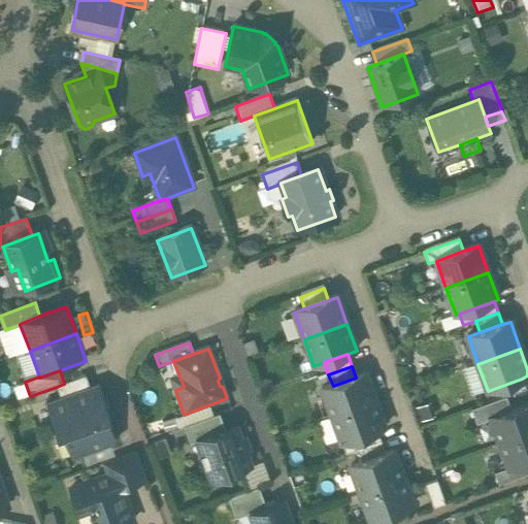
[(333,386),(323,390),(332,417),(374,401),(365,374),(356,378),(333,386)]
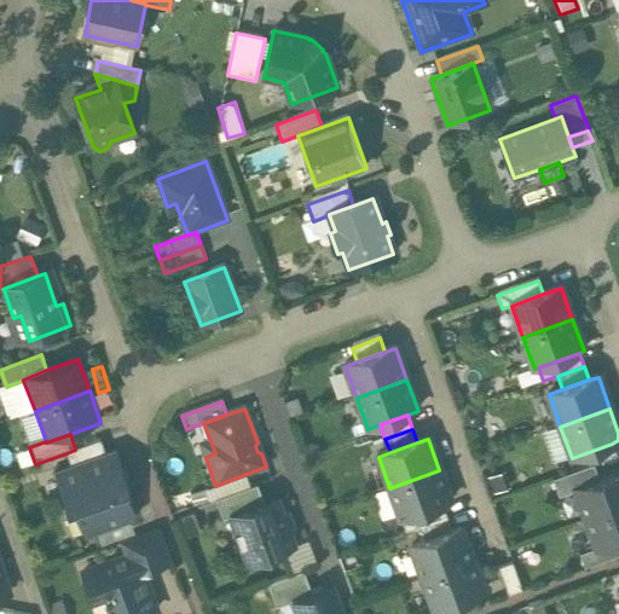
[(75,450),(67,453),(71,467),(105,455),(100,441),(75,450)]
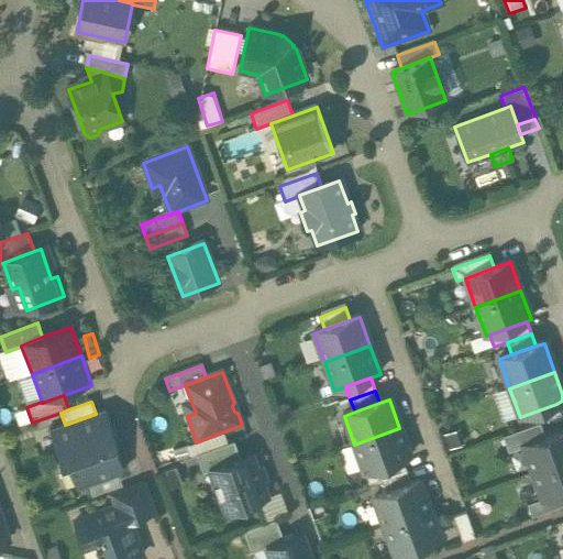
[(556,404),(532,413),(537,425),(540,424),(561,416),(556,404)]
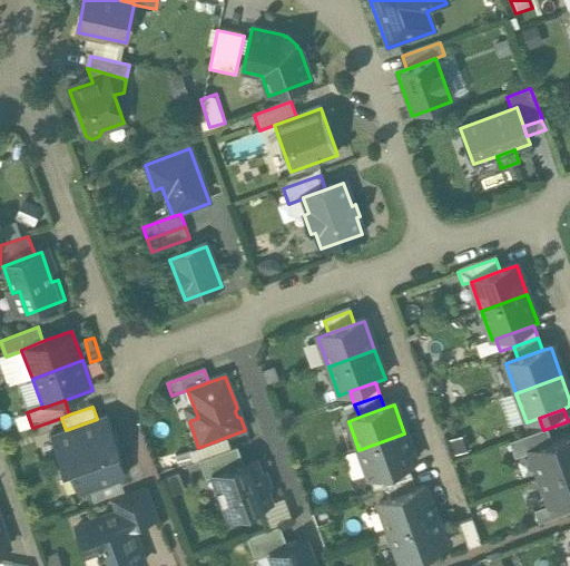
[(66,430),(50,436),(62,470),(68,469),(78,496),(126,478),(116,451),(119,450),(107,416),(97,419),(66,430)]
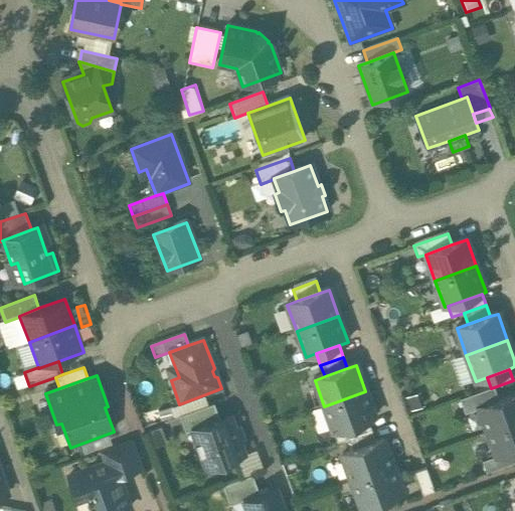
[(491,388),(460,399),(465,414),(479,409),(479,407),(499,400),(494,387),(491,388)]
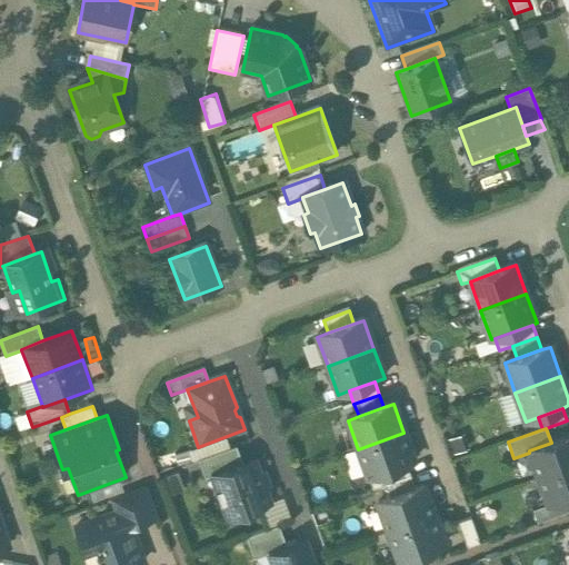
[(403,433),(358,449),(369,478),(406,465),(415,462),(403,433)]
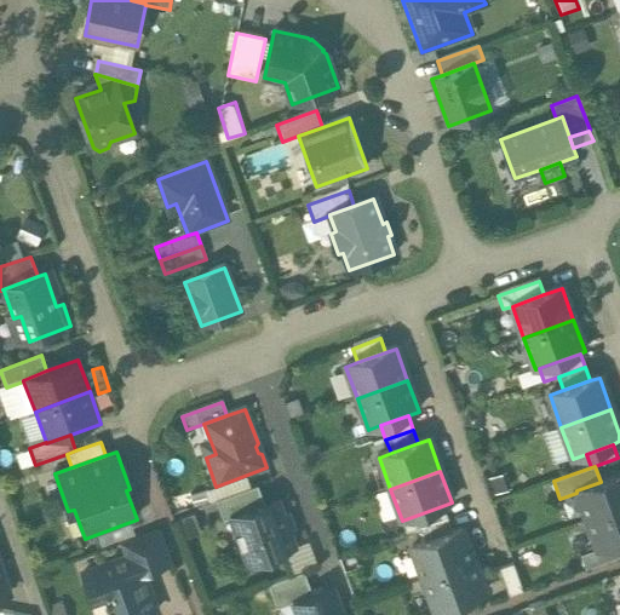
[(619,475),(601,482),(577,490),(577,493),(587,521),(619,509),(619,475)]
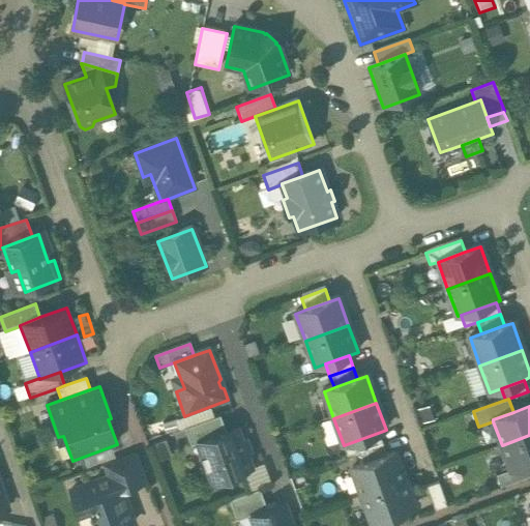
[(221,416),(185,429),(192,446),(197,444),(197,443),(226,432),(221,416)]
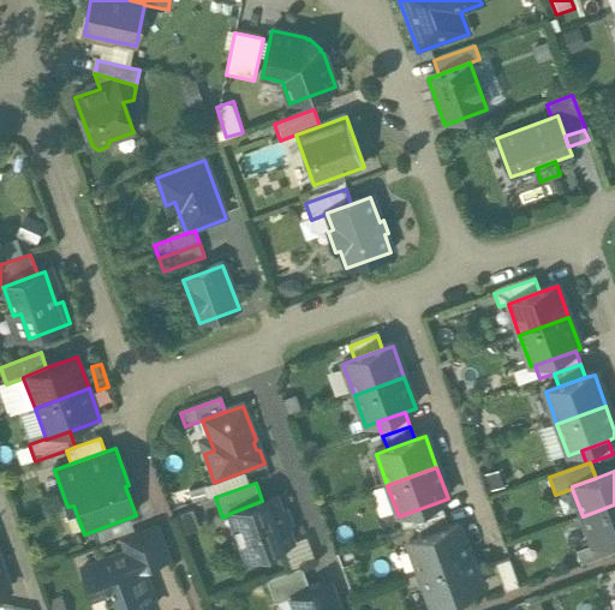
[(262,501),(228,514),(228,515),(245,561),(293,544),(276,496),(262,501)]
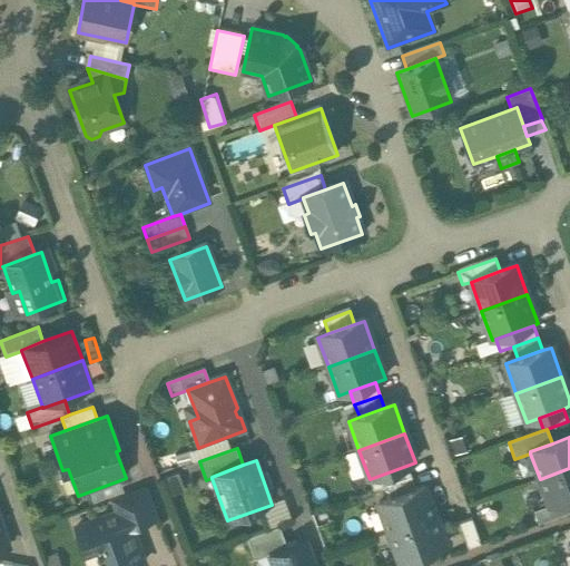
[(406,466),(370,479),(374,491),(386,487),(412,478),(406,466)]
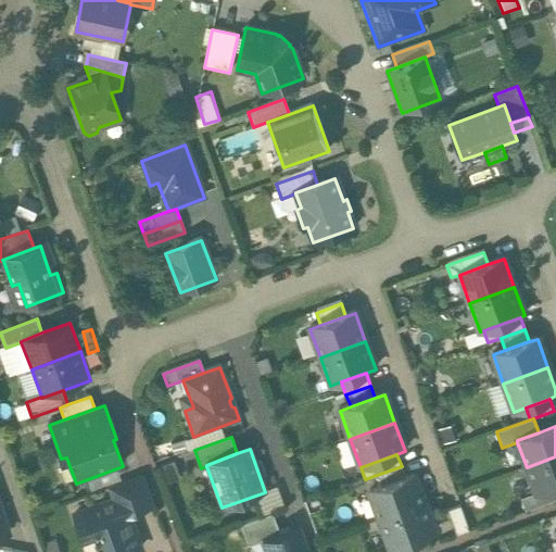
[(555,456),(527,467),(535,493),(536,494),(555,486),(555,456)]
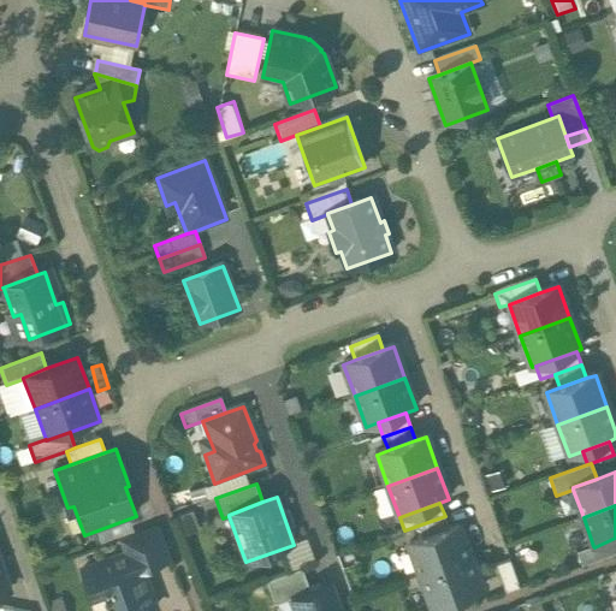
[(450,531),(445,516),(418,526),(422,540),(450,531)]
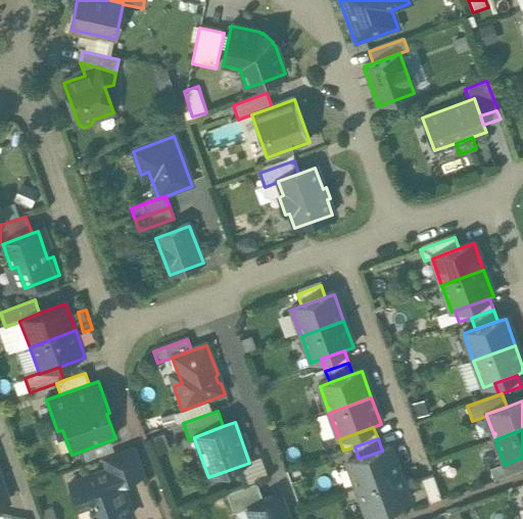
[(359,459),(347,463),(357,489),(399,474),(389,447),(382,451),(359,459)]
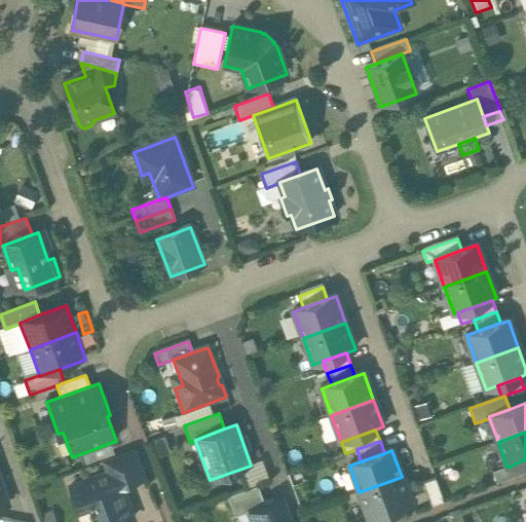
[(135,452),(104,462),(108,475),(115,472),(121,487),(144,479),(135,452)]
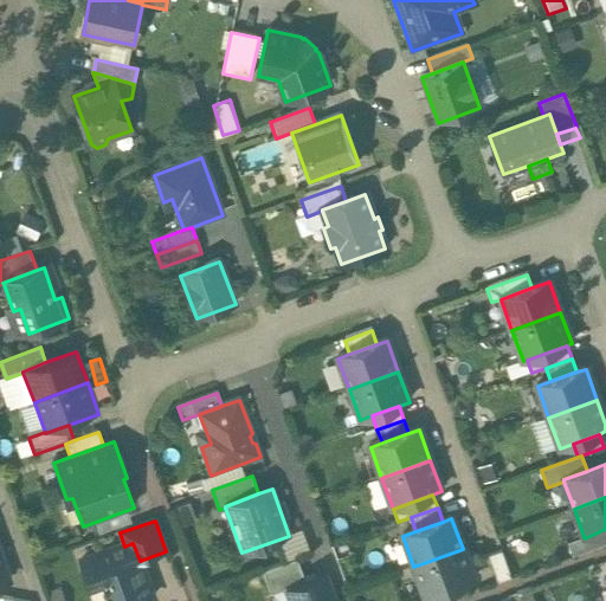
[(584,537),(567,543),(573,557),(605,544),(605,529),(585,538),(584,537)]
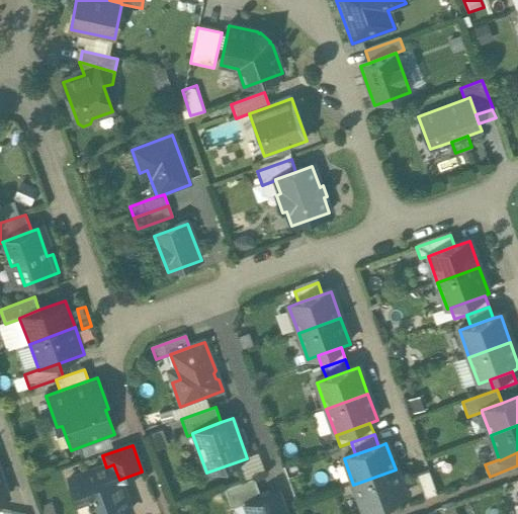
[(106,467),(70,481),(78,503),(88,499),(93,512),(104,508),(106,513),(131,513),(119,480),(113,464),(106,467)]
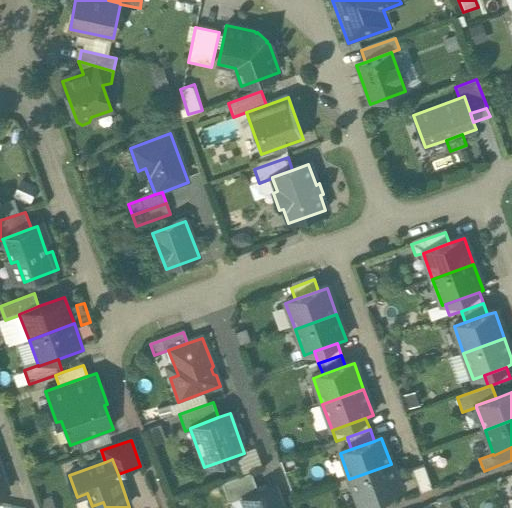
[(391,464),(349,479),(359,505),(400,491),(391,464)]
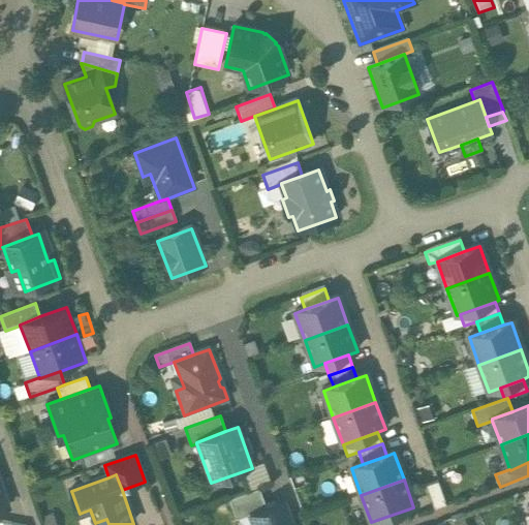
[(446,506),(438,483),(426,487),(434,511),(446,506)]
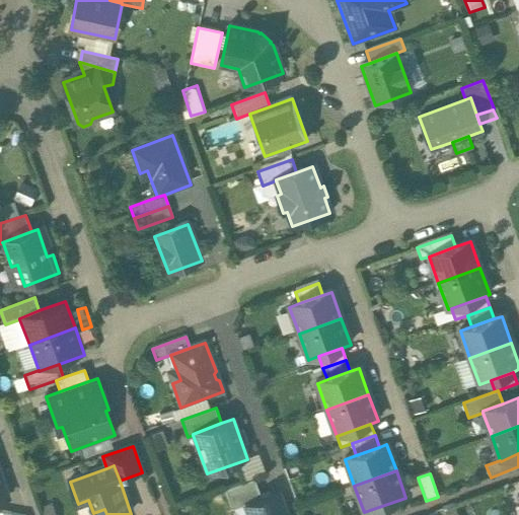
[(254,480),(224,491),(232,511),(245,506),(245,505),(262,499),(254,480)]
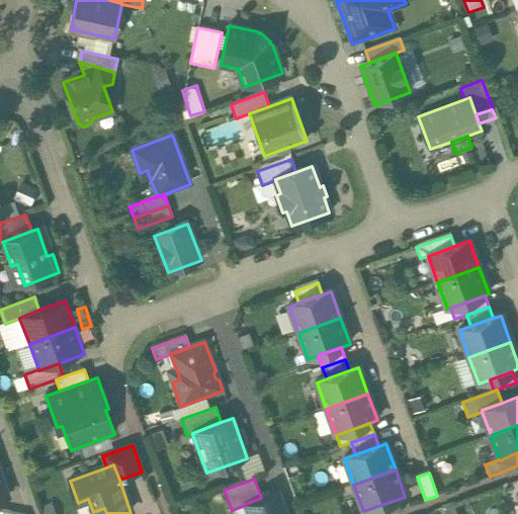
[(261,498),(245,504),(245,505),(248,513),(286,513),(278,492),(261,498)]
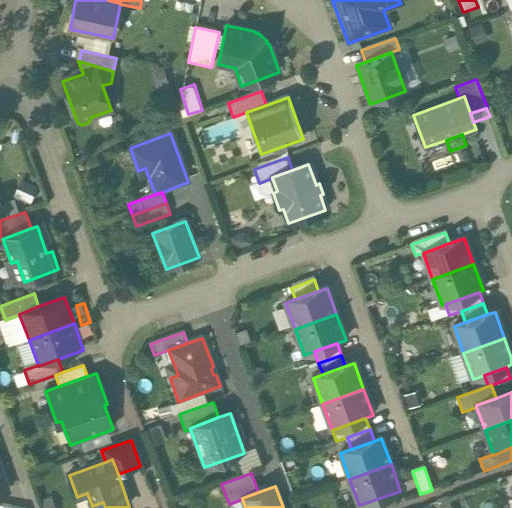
[(450,507),(447,499),(437,503),(438,507),(450,507)]
